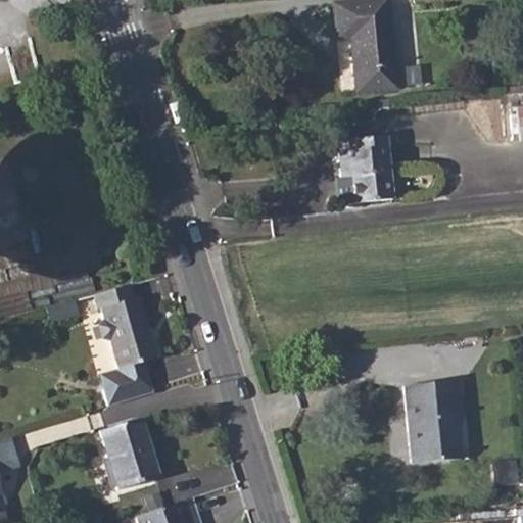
[(386,0),(374,0),(333,3),(337,40),(350,38),(357,92),(396,88),(386,0)]
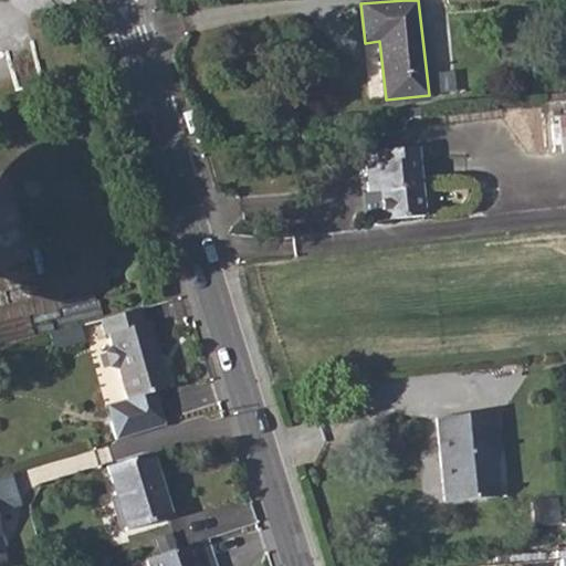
[(392,160),(367,164),(370,192),(380,190),(384,220),(425,216),(418,148),(391,149),(392,160)]
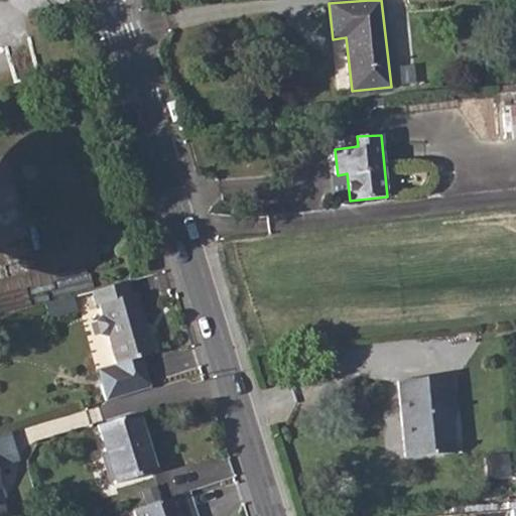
[(151,254),(139,258),(142,271),(155,267),(151,254)]
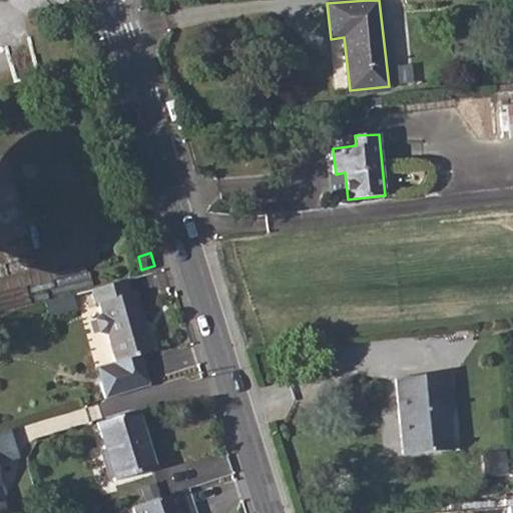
[(127,280),(91,290),(95,303),(99,302),(103,314),(97,320),(100,333),(109,335),(116,363),(140,356),(154,352),(138,292),(130,293),(127,280)]
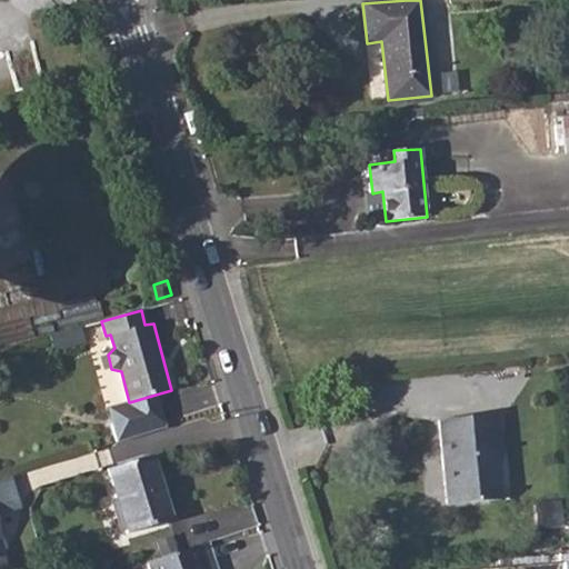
[(82,327),(50,336),(53,349),(87,341),(82,327)]
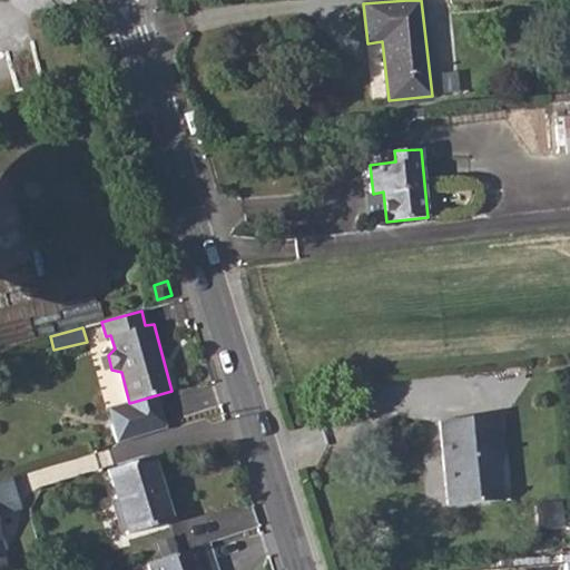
[(500,414),(441,420),(449,503),(503,499),(499,455),(504,454),(500,414)]
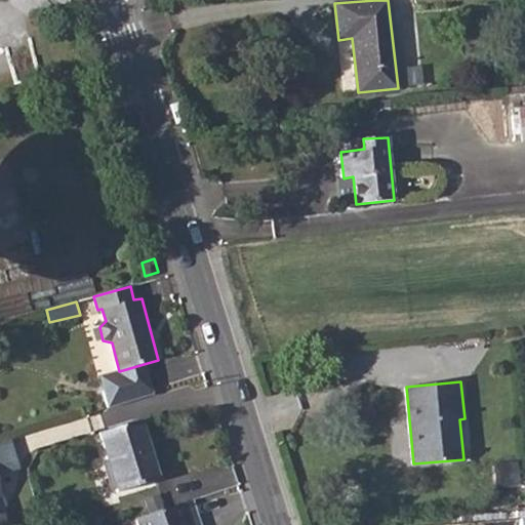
[(120,388),(105,392),(110,409),(124,405),(123,400),(120,388)]
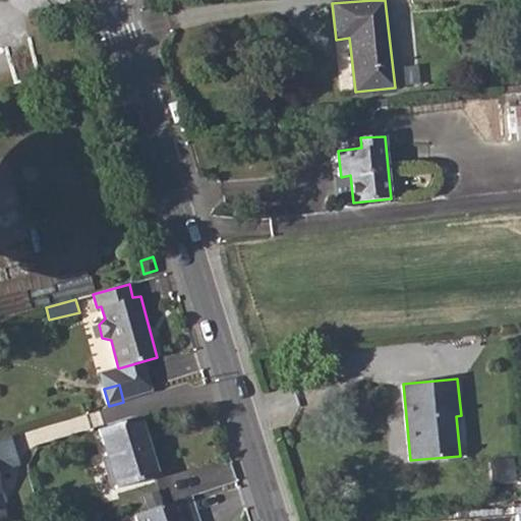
[(138,418),(99,430),(116,488),(157,476),(138,418)]
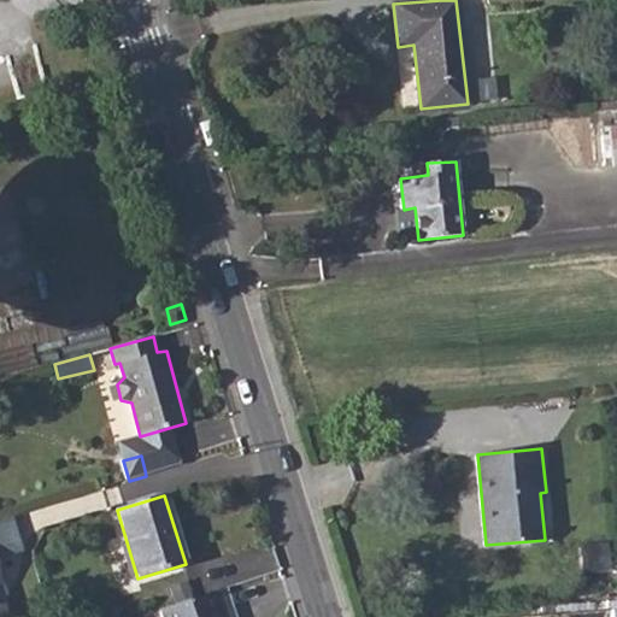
[(235,616),(225,588),(160,610),(163,616),(235,616)]
